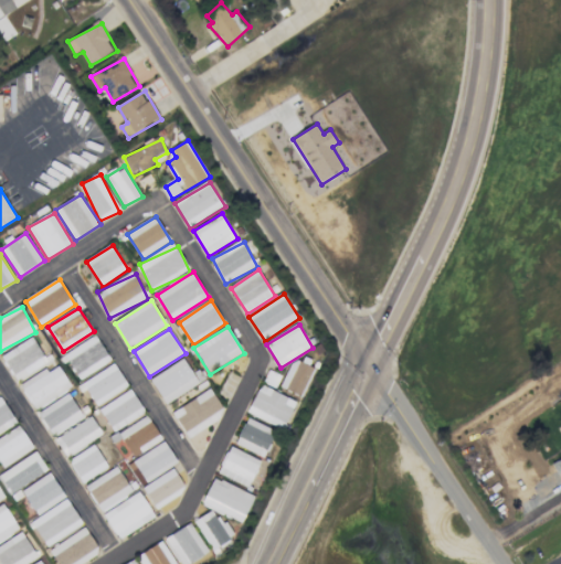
[(80,381),(112,361),(97,336),(64,355),(80,381)]
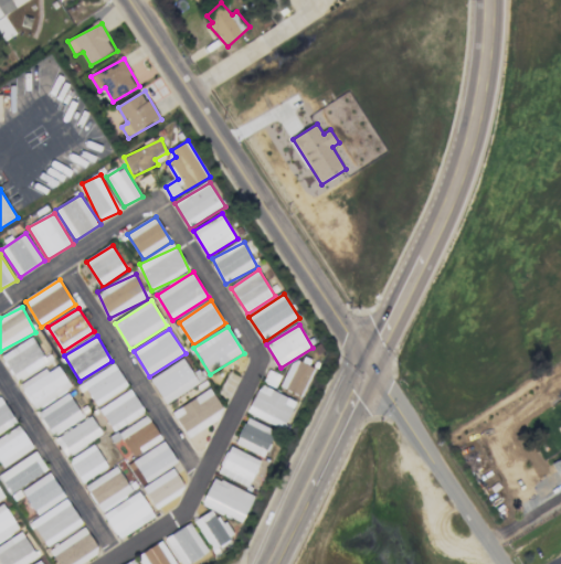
[(2,357),(18,382),(49,362),(33,338),(2,357)]
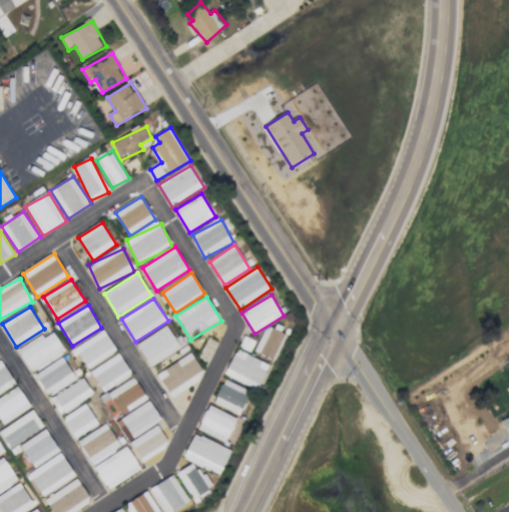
[(152,368),(181,348),(167,326),(137,345),(152,368)]
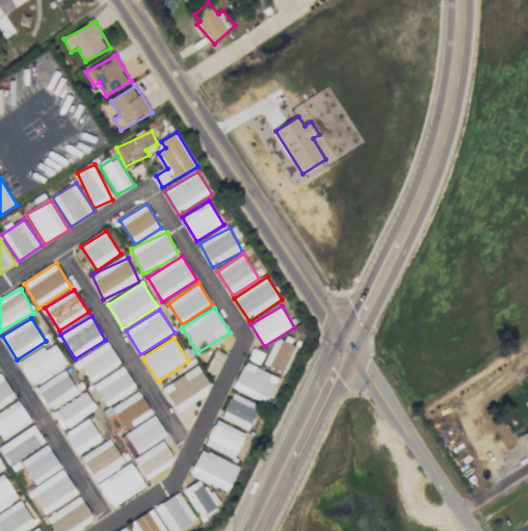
[(265,365),(285,374),(296,346),(276,338),(265,365)]
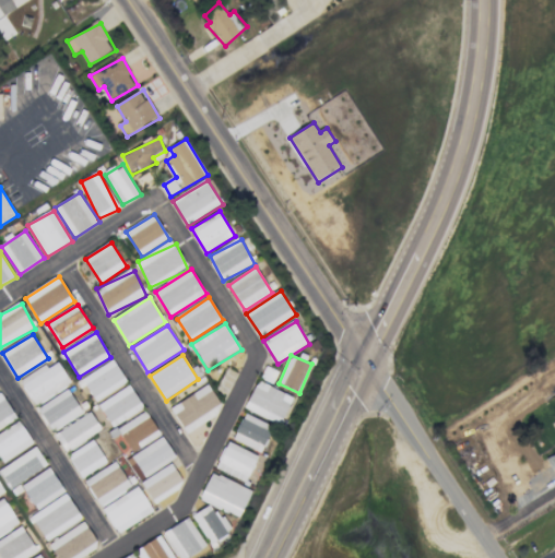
[(96,403),(128,382),(114,360),(82,381),(96,403)]
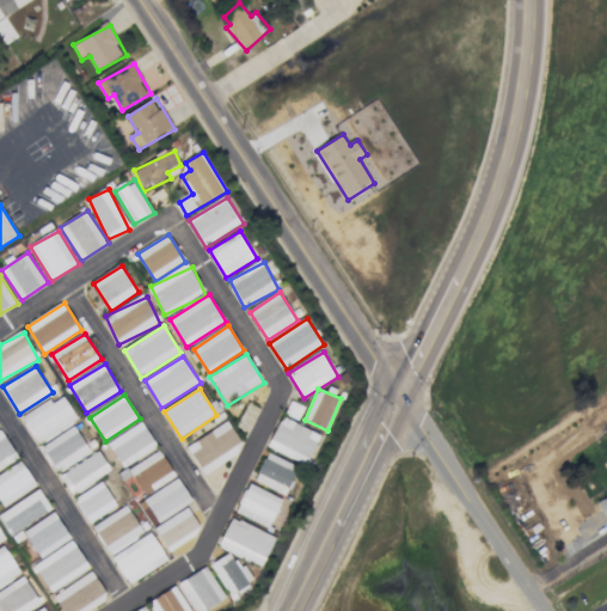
[(36,443),(78,423),(65,396),(32,410),(32,408),(22,413),(36,443)]
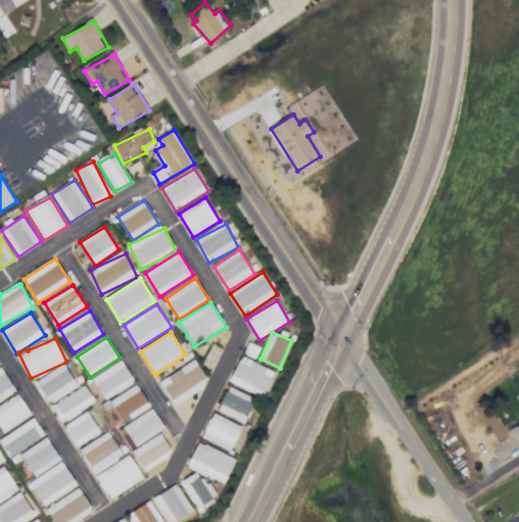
[(230,383),(264,397),(275,371),(241,358),(230,383)]
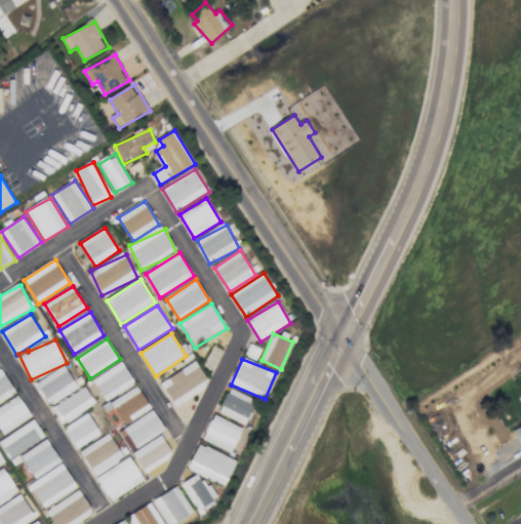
[(135,384),(123,362),(93,380),(107,402),(135,384)]
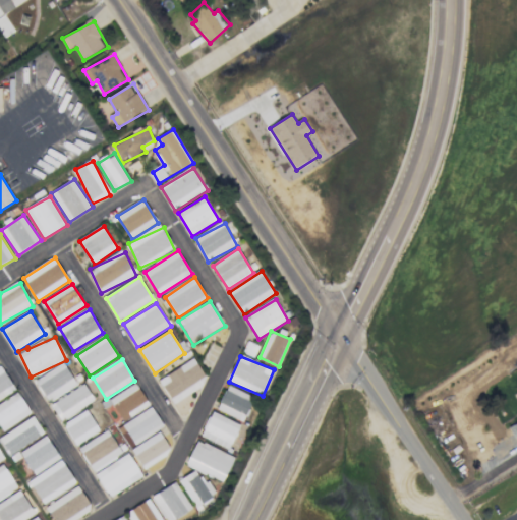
[(209,383),(193,359),(160,381),(175,404),(209,383)]
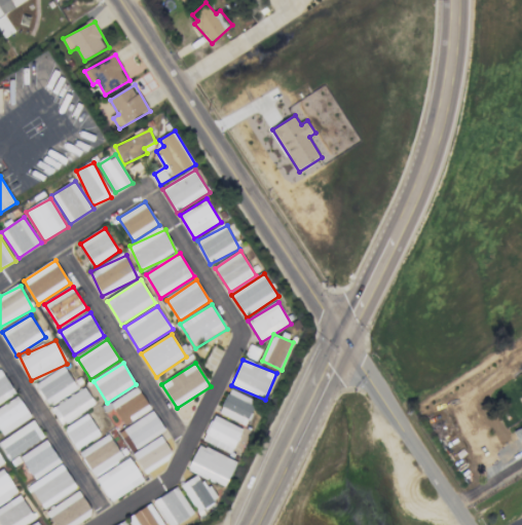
[(49,406),(78,388),(65,367),(36,384),(49,406)]
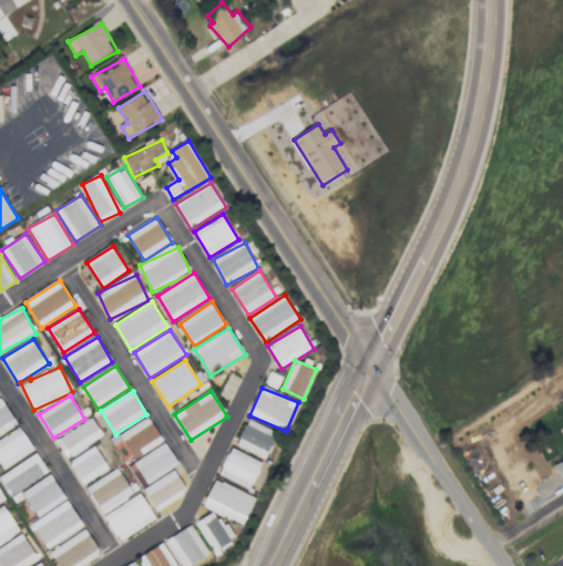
[(2,398),(0,399),(0,435),(18,425),(2,398)]
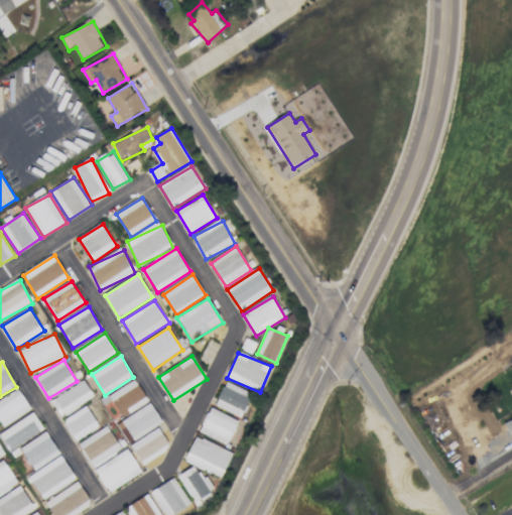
[(123,418),(149,401),(135,379),(102,401),(108,410),(115,405),(123,418)]
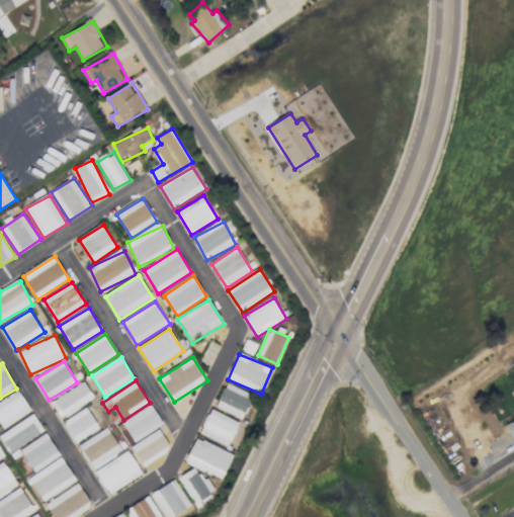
[(95,399),(85,382),(52,403),(62,419),(95,399)]
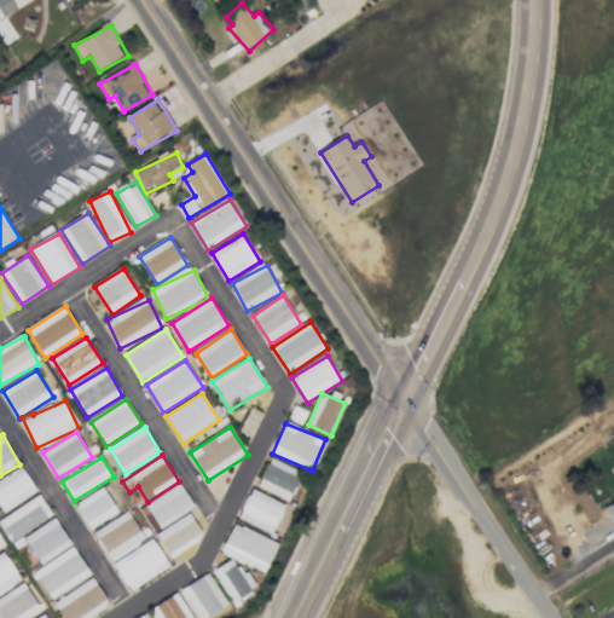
[(259,486),(290,502),(303,473),(273,458),(259,486)]
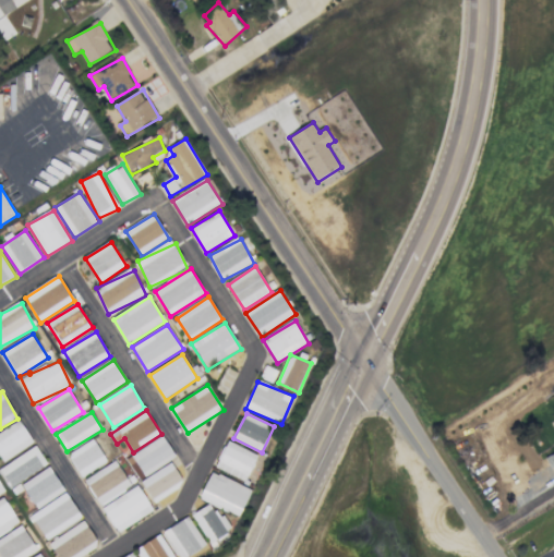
[(34,444),(20,421),(0,434),(0,456),(4,462),(34,444)]
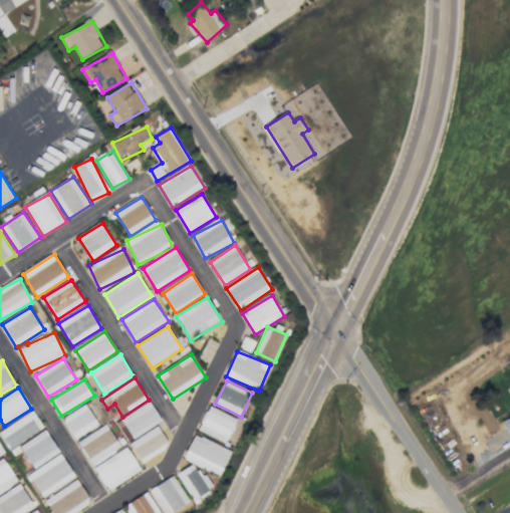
[(121,421),(135,439),(163,421),(150,402),(121,421)]
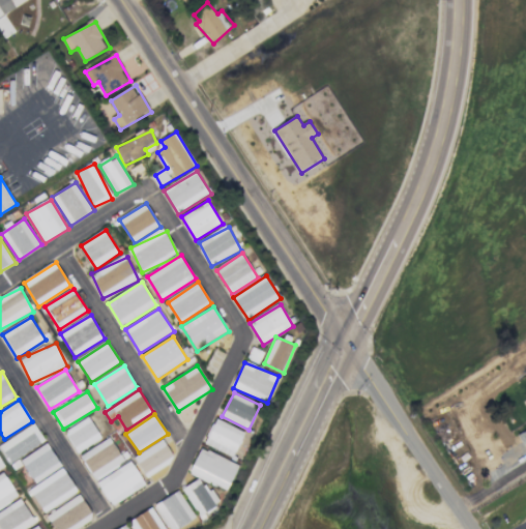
[(65,432),(79,453),(103,439),(89,417),(65,432)]
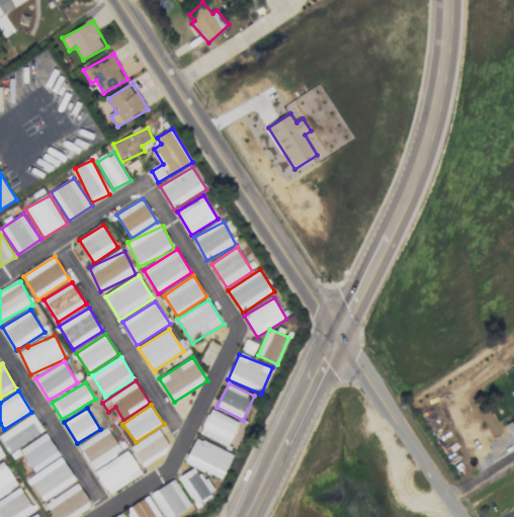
[(201,435),(230,446),(240,422),(211,410),(201,435)]
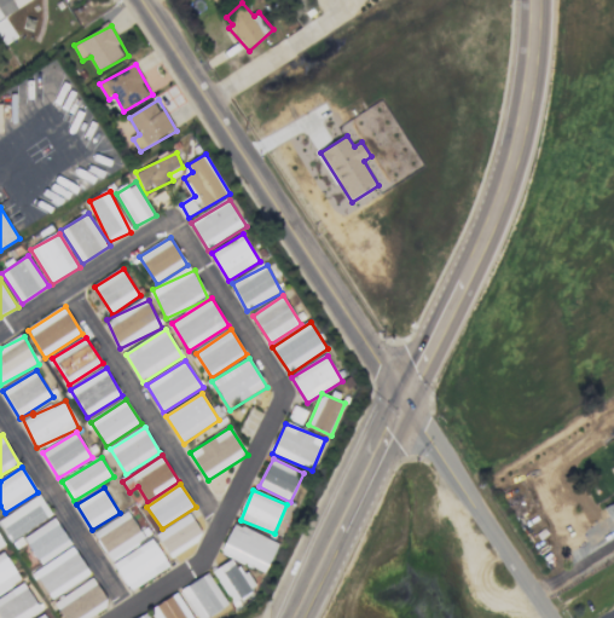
[(53,515),(40,495),(0,521),(13,542),(53,515)]
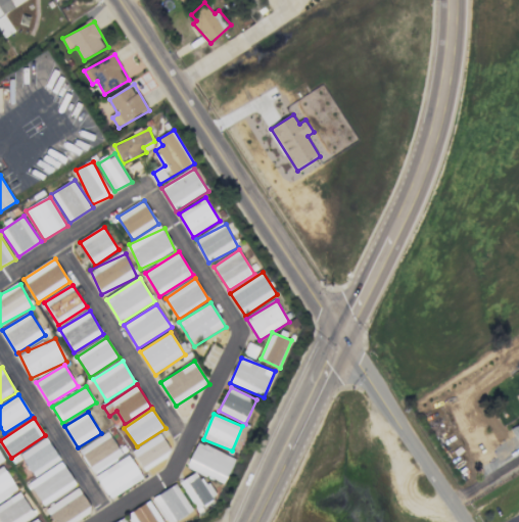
[(94,473),(124,455),(109,432),(80,451),(94,473)]
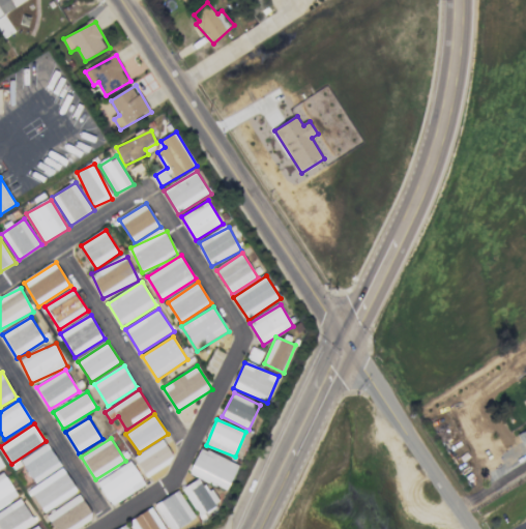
[(148,477),(176,461),(164,440),(136,458),(148,477)]
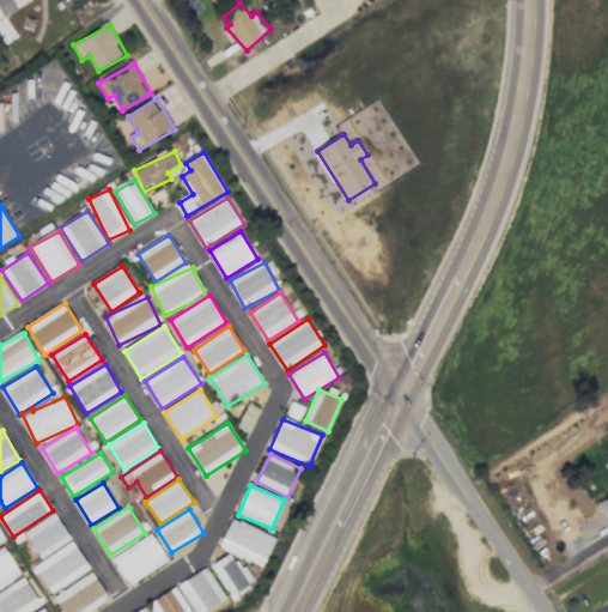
[(26,531),(40,558),(72,543),(58,515),(26,531)]
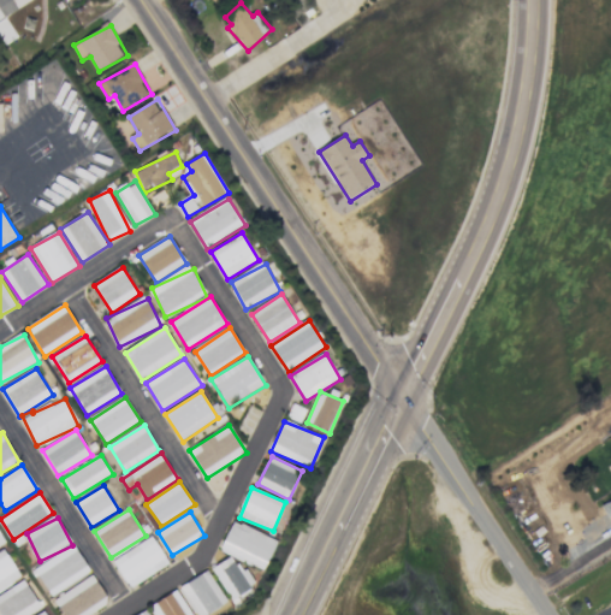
[(266,571),(279,542),(235,521),(221,550),(266,571)]
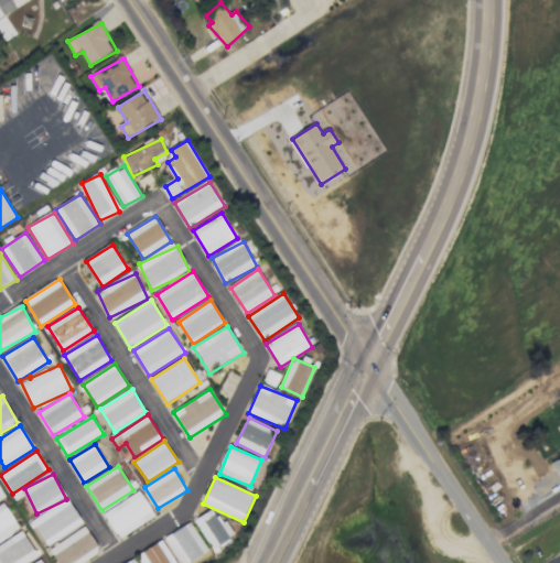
[(155,517),(140,491),(105,513),(120,539),(155,517)]
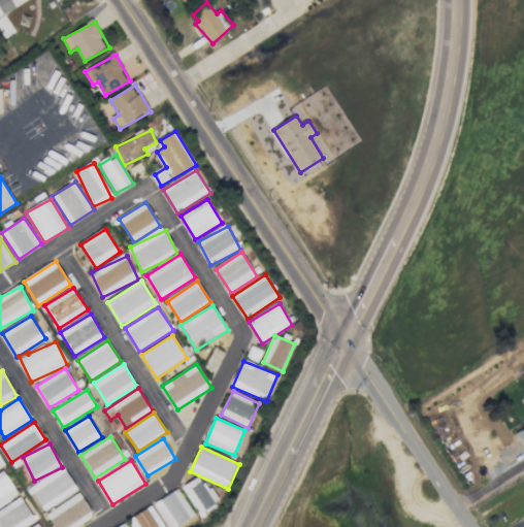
[(78,490),(64,467),(30,488),(44,512),(78,490)]
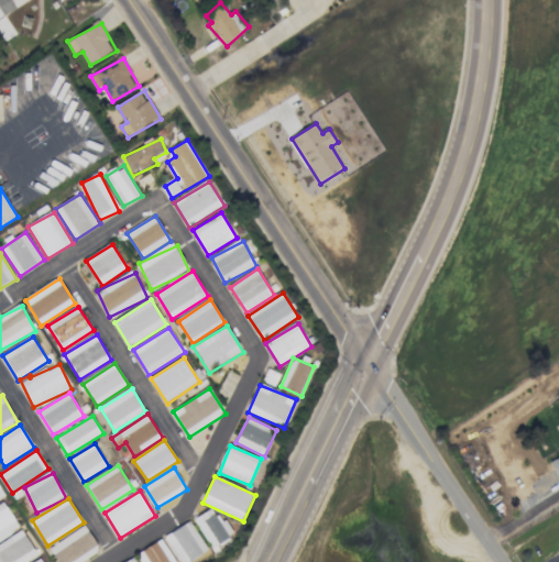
[(0,540),(21,530),(7,504),(0,507),(0,540)]
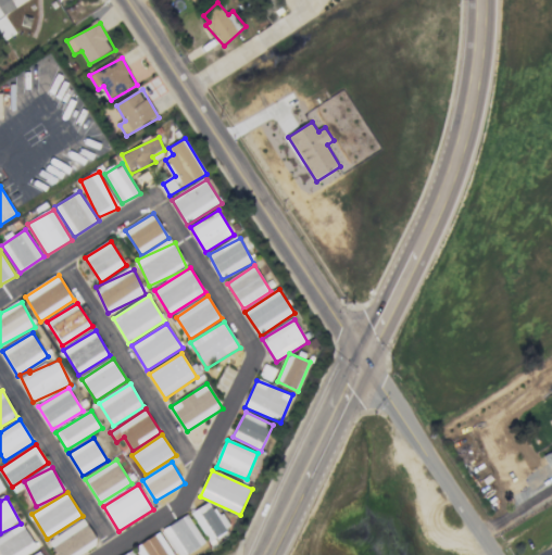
[(211,542),(230,529),(212,501),(192,513),(211,542)]
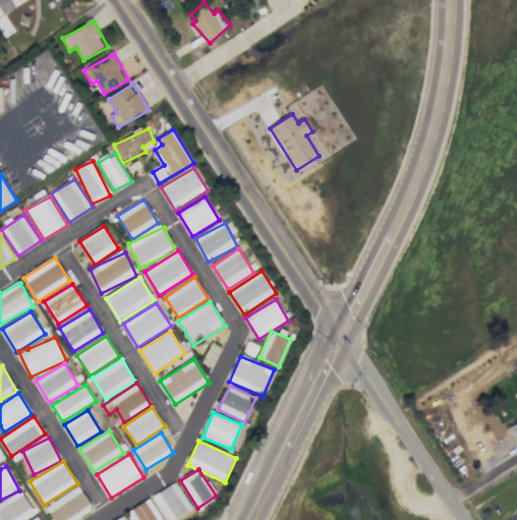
[(154,495),(166,519),(175,519),(192,512),(179,483),(154,495)]
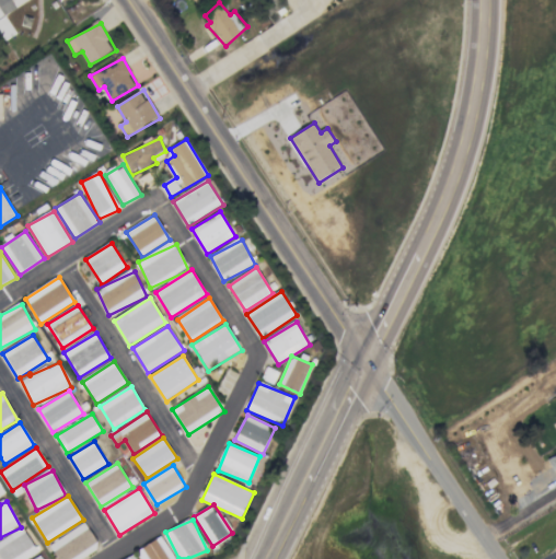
[(83,558),(101,547),(84,523),(50,546),(58,558),(83,558)]
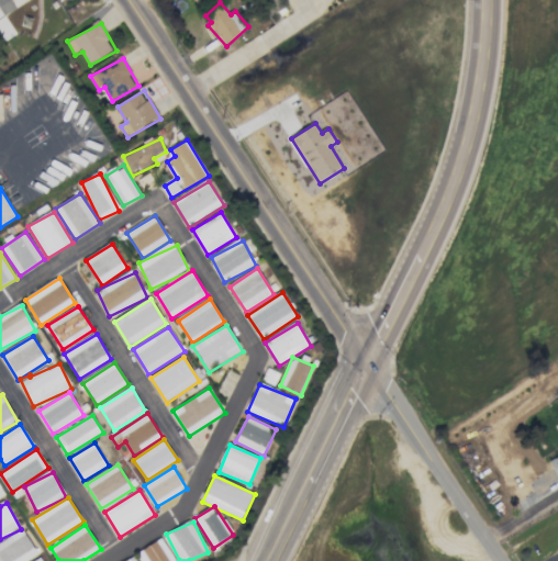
[(29,560),(40,554),(23,529),(0,543),(0,559),(0,560),(29,560)]
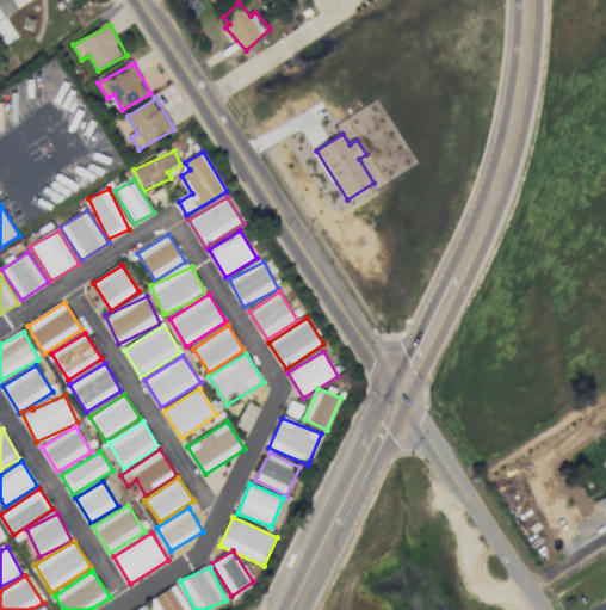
[(150,601),(155,609),(191,609),(179,586),(150,601)]
